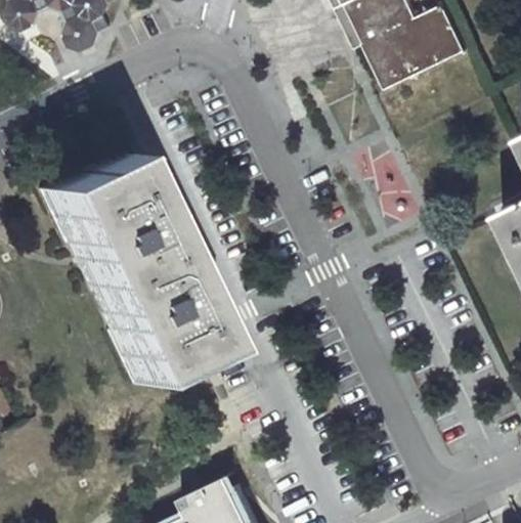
[(3,0),(0,9),(0,14),(6,27),(18,32),(32,28),(36,14),(46,8),(57,10),(62,20),(57,35),(63,48),(77,52),(90,47),(95,32),(105,27),(101,16),(105,2),(109,0),(3,0)]
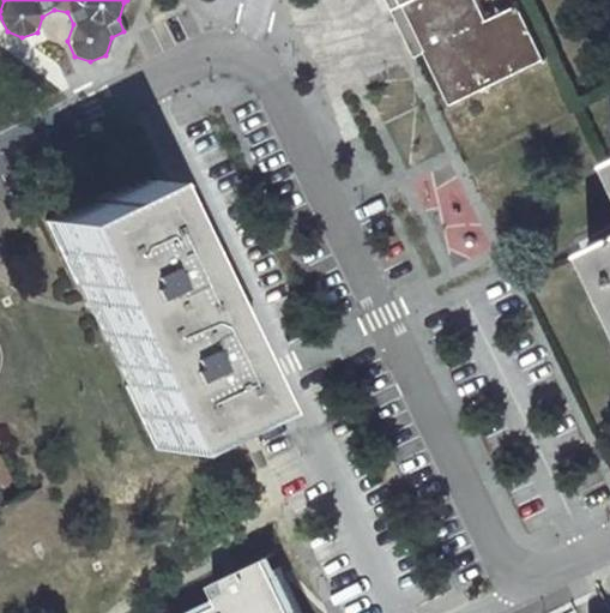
[(517,4),(487,18),(477,0),(397,0),(400,5),(403,4),(424,48),(422,49),(448,106),(544,60),(517,4)]
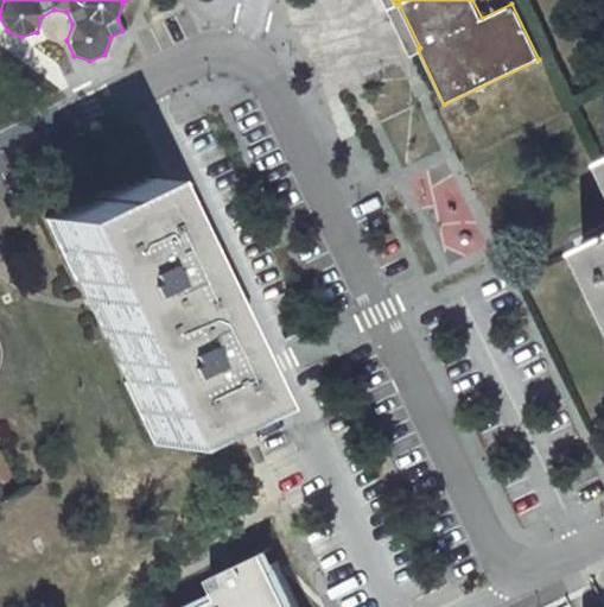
[(129,178),(43,221),(72,284),(78,282),(126,380),(121,384),(150,446),(239,403),(209,341),(204,343),(156,244),(160,242),(129,178)]
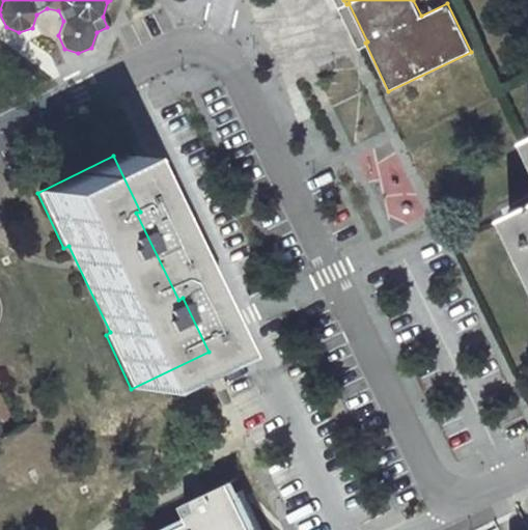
[(527,205),(508,215),(527,255),(527,205)]
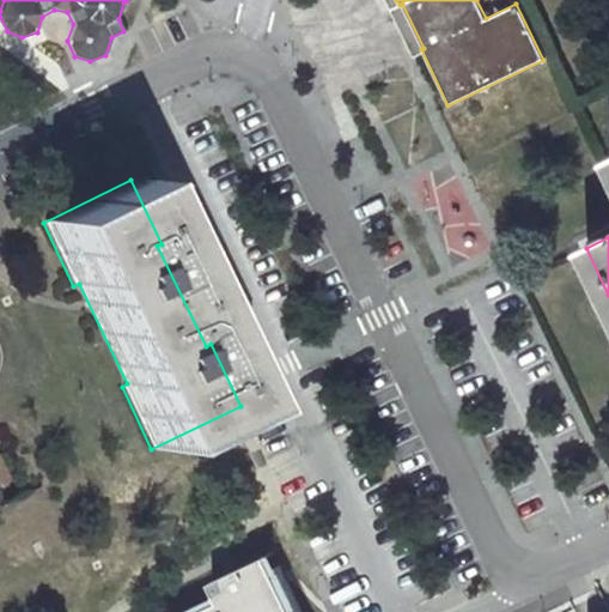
[(292,611),(270,569),(182,611),(292,611)]
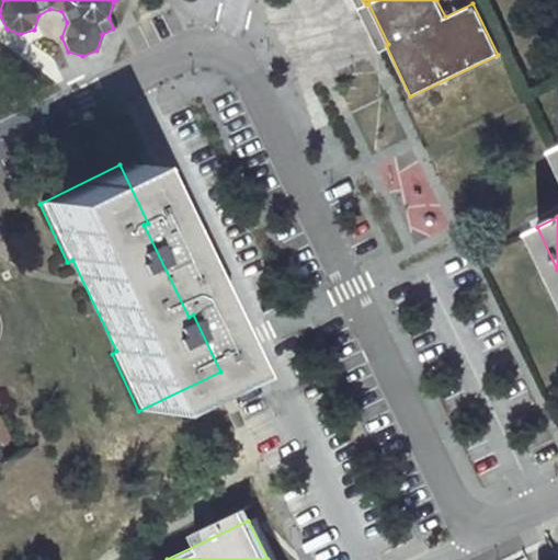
[(557,559),(547,538),(519,551),(522,559),(557,559)]
